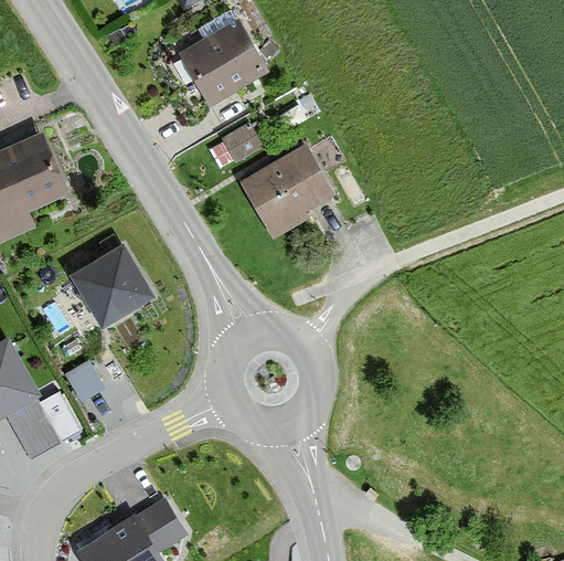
[(238,22),(179,55),(209,107),(267,74),(238,22)]
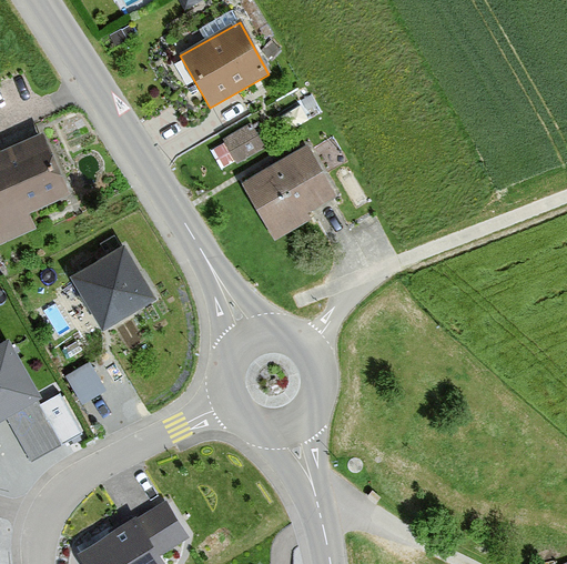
[(229,165),(264,145),(252,123),(215,142),(229,165)]
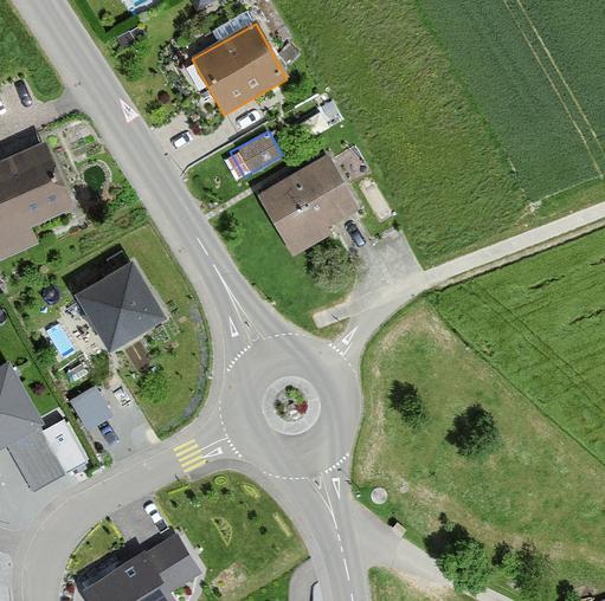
[(69,209),(36,133),(0,148),(0,259),(33,245),(26,228),(69,209)]
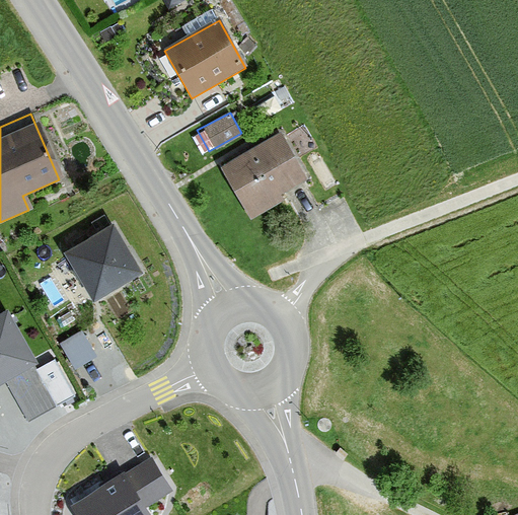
[(280,133),(220,167),(246,213),(307,178),(280,133)]
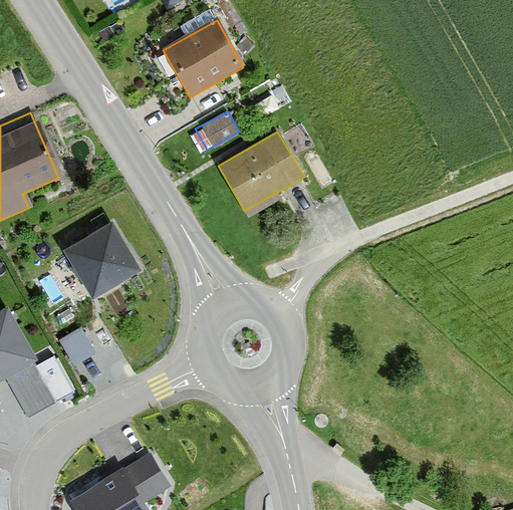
[(110,220),(65,246),(92,292),(138,266),(110,220)]
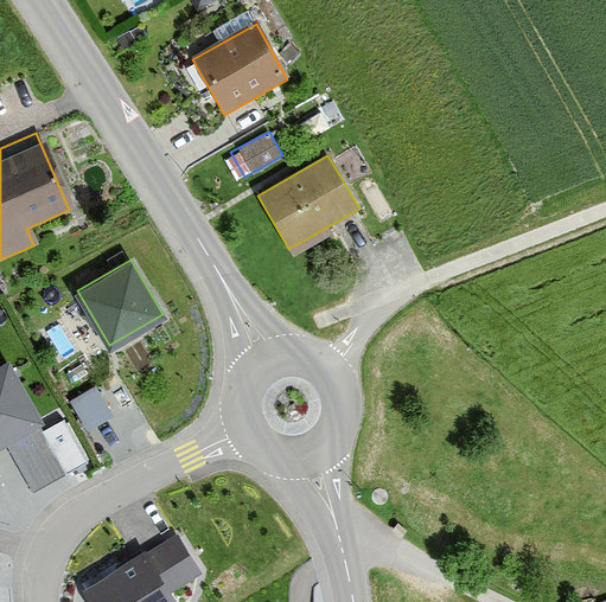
[(6,364),(0,367),(0,449),(5,447),(31,494),(67,475),(6,364)]
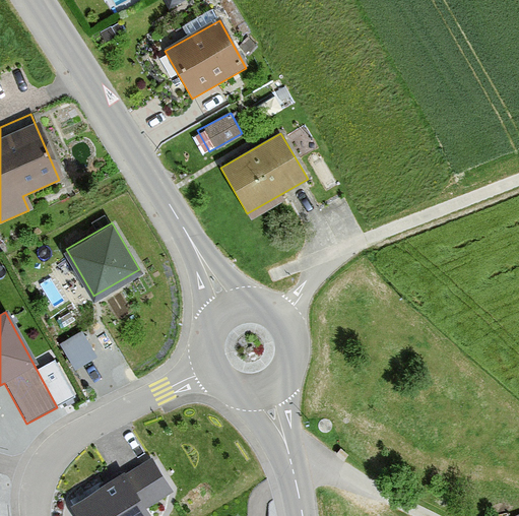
[(86,329),(63,338),(74,367),(98,357),(86,329)]
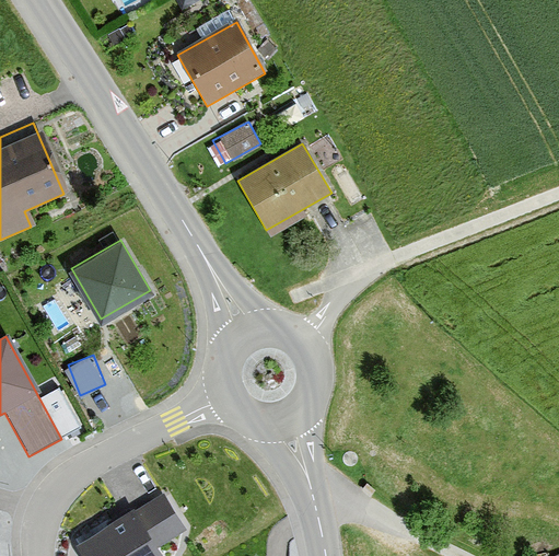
[(134,510),(78,543),(85,555),(158,555),(151,545),(178,528),(161,499),(136,514),(134,510)]
